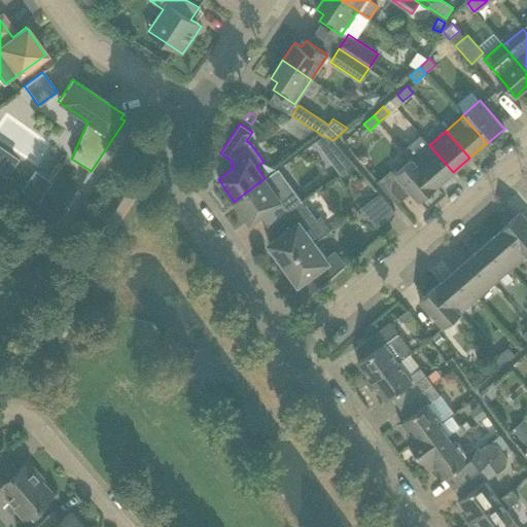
[(323,136),(316,141),(330,161),(344,151),(334,140),(323,136)]
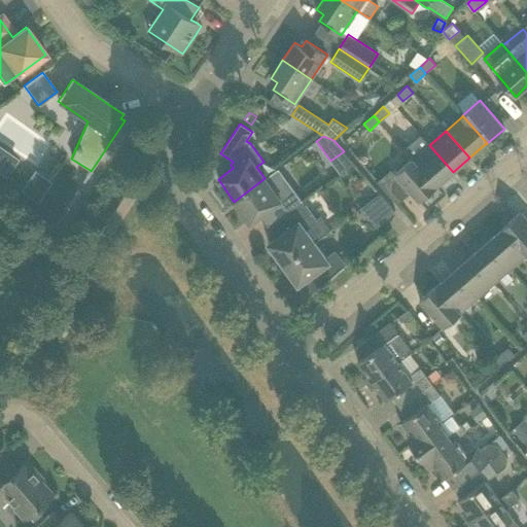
[(413,159),(412,160),(436,187),(437,186),(436,186),(453,172),(429,145),(413,160),(413,159)]
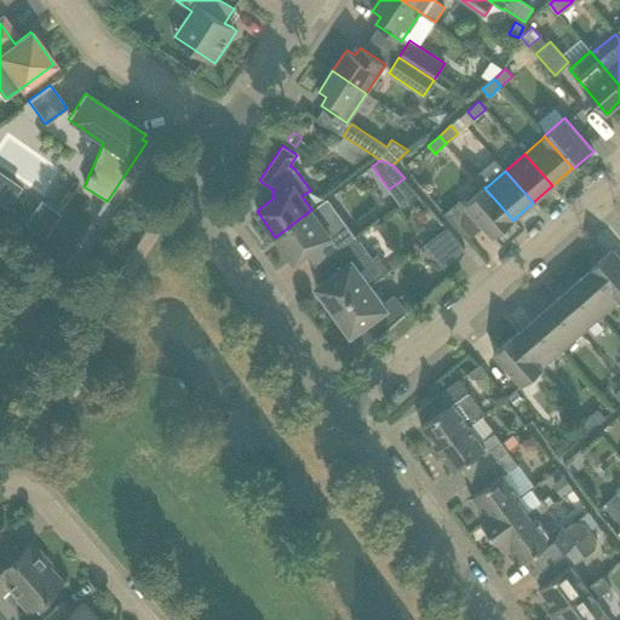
[(514,220),(484,188),(464,205),(493,237),(514,220)]
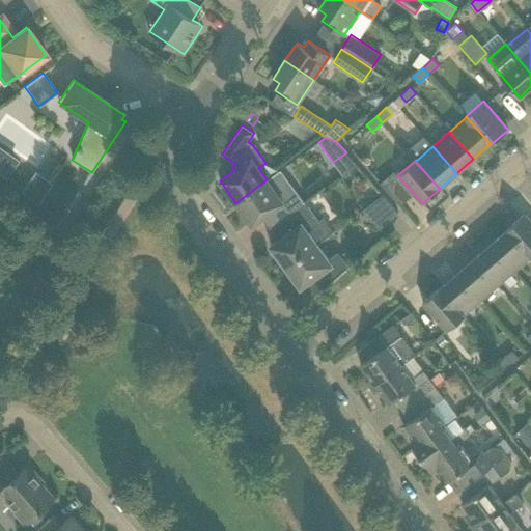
[(271,230),(275,226),(275,225),(298,208),(289,196),(283,201),(267,179),(235,203),(252,225),(262,218),(271,230)]
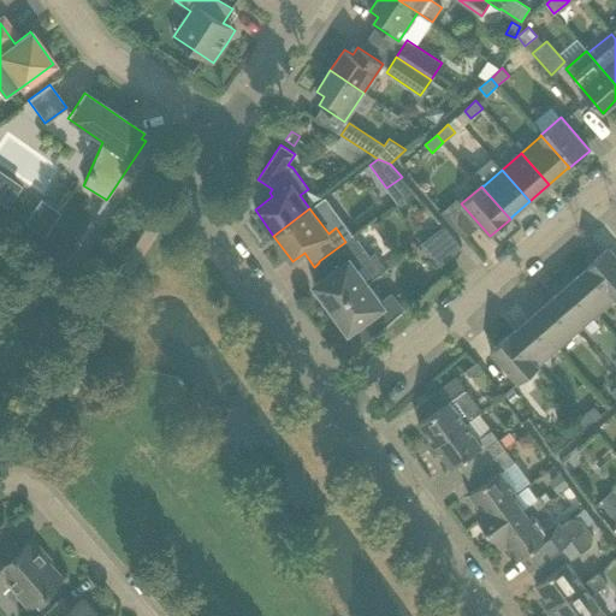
[(33,211),(25,221),(43,236),(52,224),(33,211)]
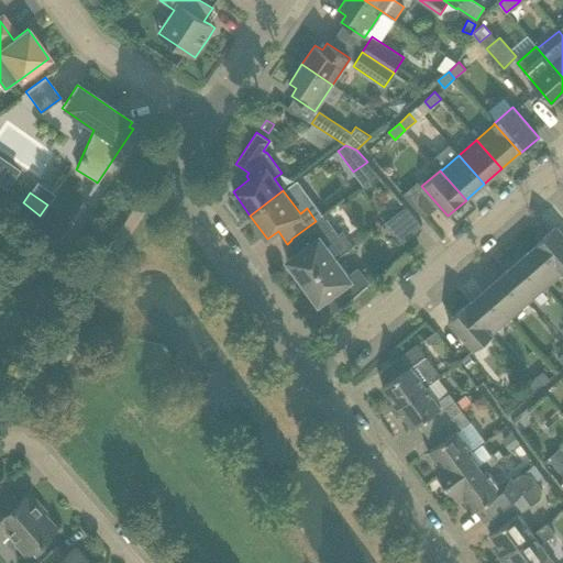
[(384,223),(403,243),(422,225),(406,207),(384,223)]
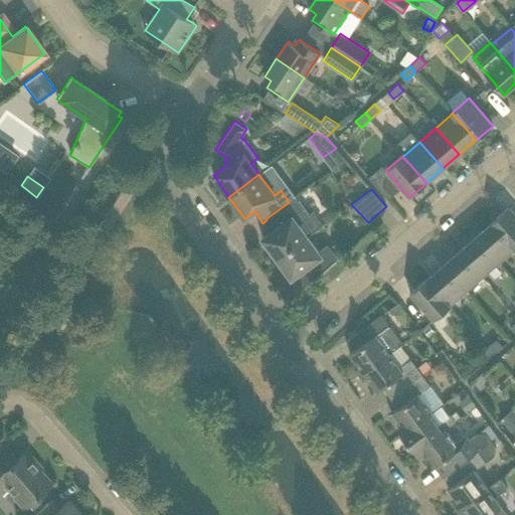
[(263,237),(277,259),(307,236),(323,225),(313,211),(308,214),(296,197),(289,202),(267,218),(267,219),(274,229),(263,237)]
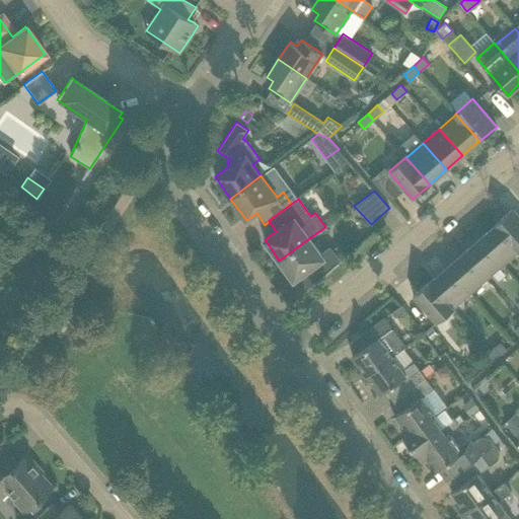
[(518,215),(513,209),(496,223),(518,249),(518,215)]
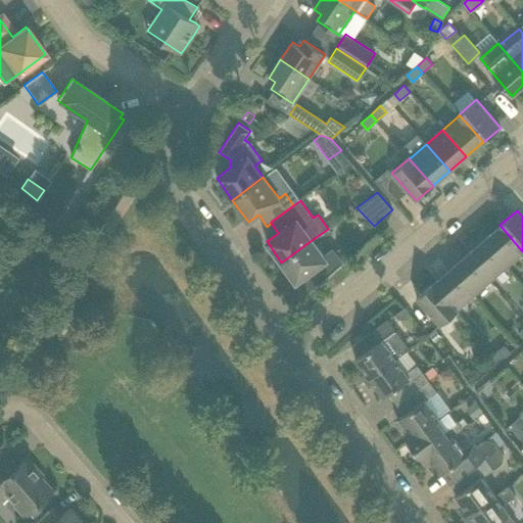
[(500,227),(483,240),(507,267),(522,252),(522,251),(500,225),(498,226),(500,227)]
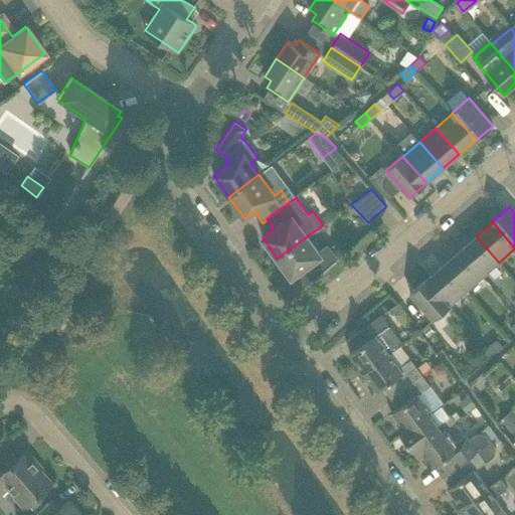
[(307,236),(277,259),(292,279),(299,273),(301,277),(305,274),(312,283),(336,262),(325,249),(320,253),(307,236)]
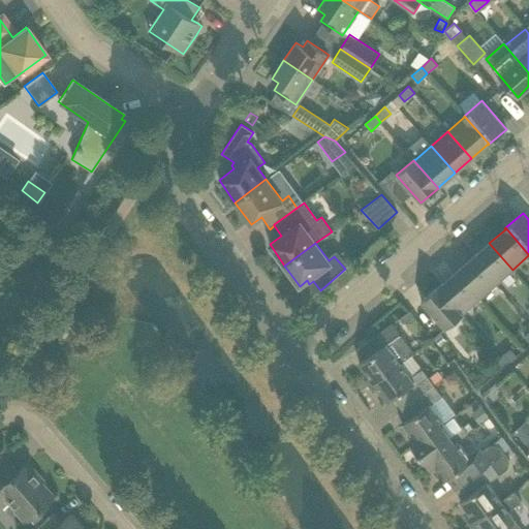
[(489,243),(472,257),(496,284),(512,270),(489,243)]
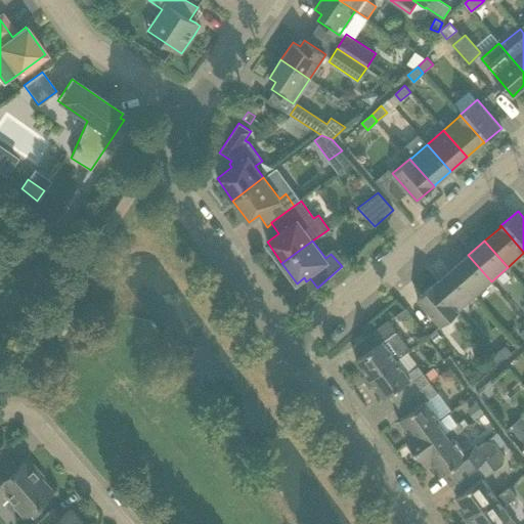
[(468,255),(450,270),(474,297),(491,281),(468,255)]
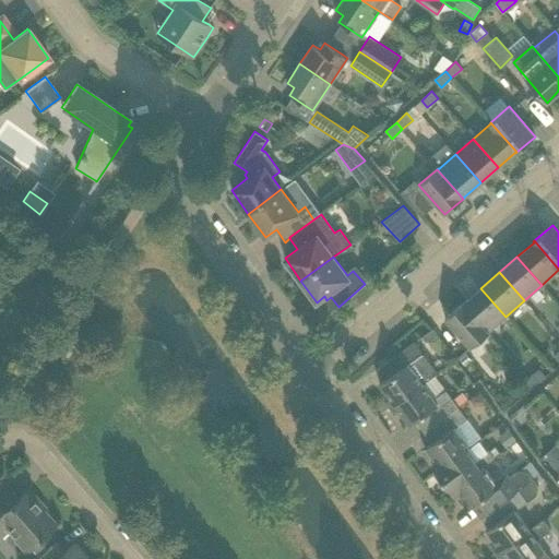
[(464,301),(463,302),(488,333),(489,332),(489,331),(506,317),(480,288),(464,302),(464,301)]
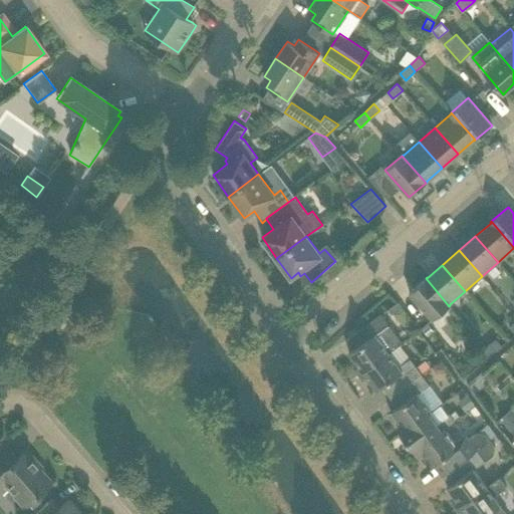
[(449,306),(426,278),(409,293),(433,320),(449,306)]
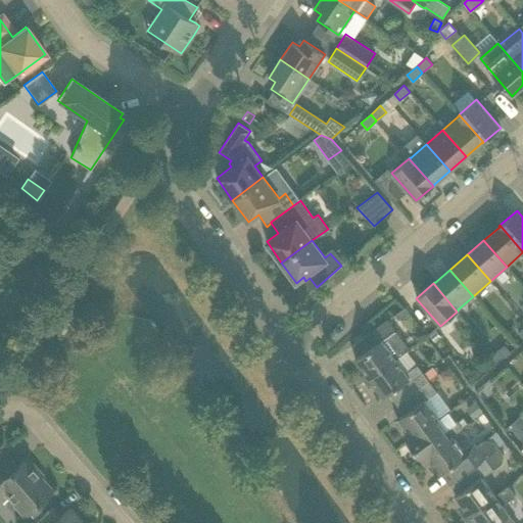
[(405,307),(395,315),(398,319),(407,319),(411,316),(405,307)]
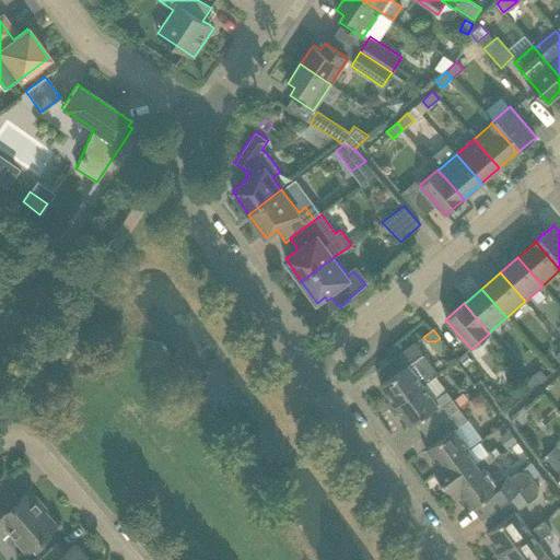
[(385,403),(391,409),(423,384),(435,376),(420,356),(411,345),(380,369),(387,380),(380,384),(391,399),(385,403)]
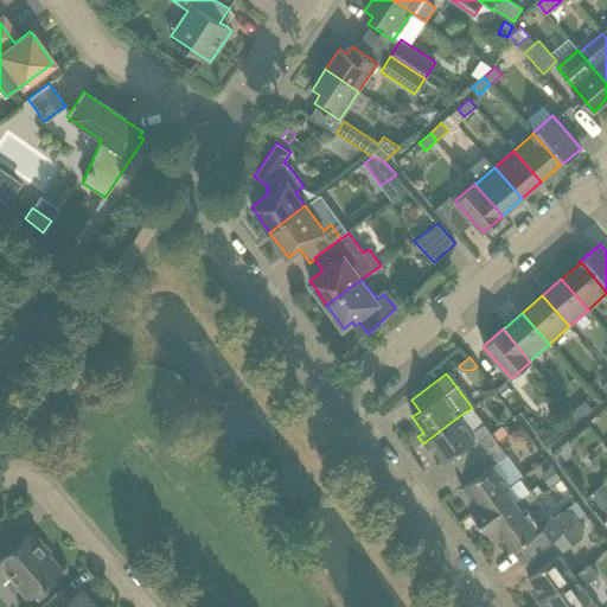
[(586,401),(574,410),(581,419),(593,409),(586,401)]
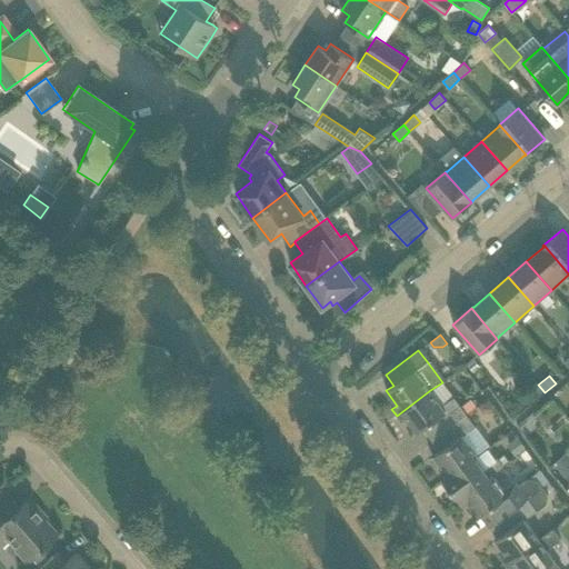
[(423,428),(431,439),(466,415),(457,402),(442,382),(430,390),(397,416),(401,421),(406,418),(417,432),(423,428)]
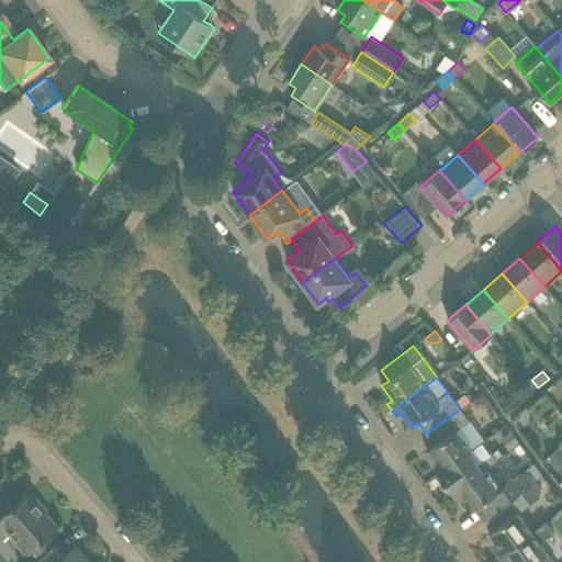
[(538,388),(531,380),(521,390),(527,396),(538,388)]
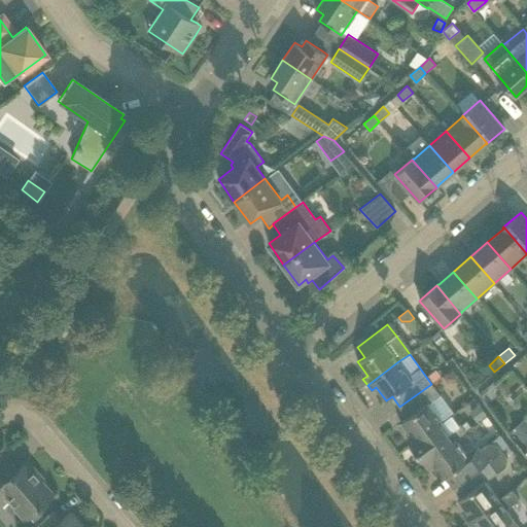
[(447,384),(453,385),(459,381),(452,372),(444,378),(447,384)]
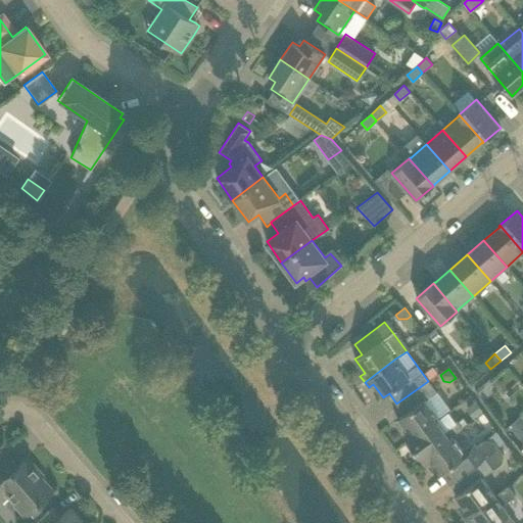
[(403,435),(408,441),(436,420),(436,421),(439,419),(426,400),(437,392),(429,381),(428,381),(396,403),(405,414),(398,419),(409,432),(403,435)]
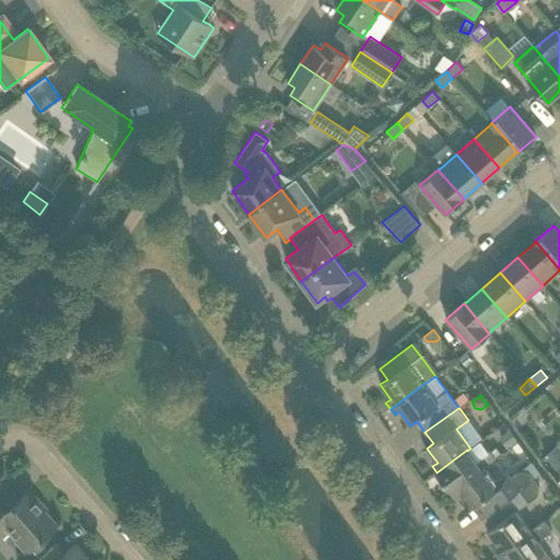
[(510,432),(500,439),(508,450),(517,443),(516,442),(510,432)]
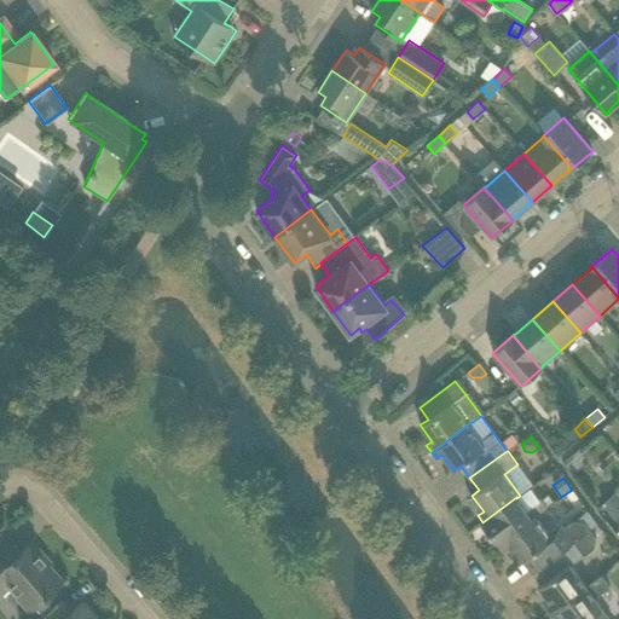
[(482,522),(498,543),(534,516),(548,507),(541,498),(525,509),(516,498),(516,497),(482,522)]
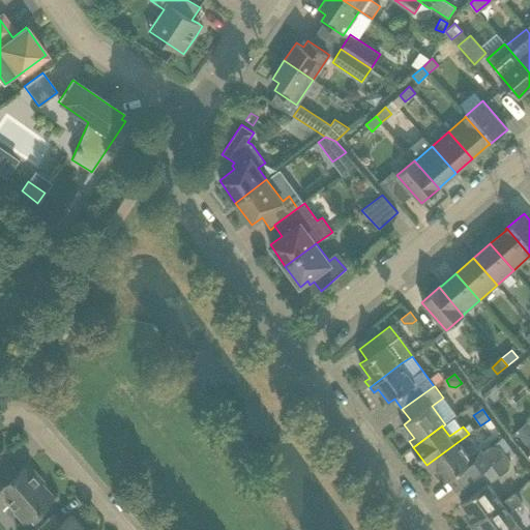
[(450,478),(458,489),(483,470),(505,453),(501,447),(494,445),(483,452),(480,447),(468,457),(458,442),(427,465),(431,471),(435,467),(445,481),(450,478)]
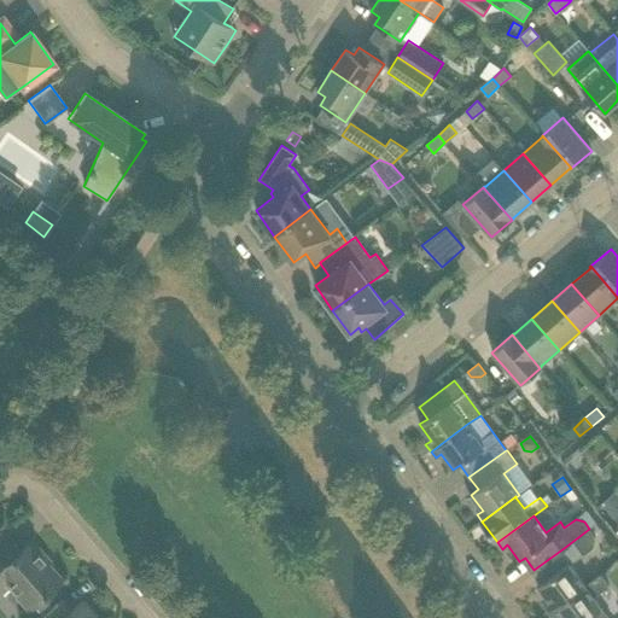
[(543,605),(548,612),(586,586),(584,586),(569,563),(572,560),(593,546),(594,535),(589,529),(564,548),(534,570),(543,582),(537,586),(548,601),(543,605)]
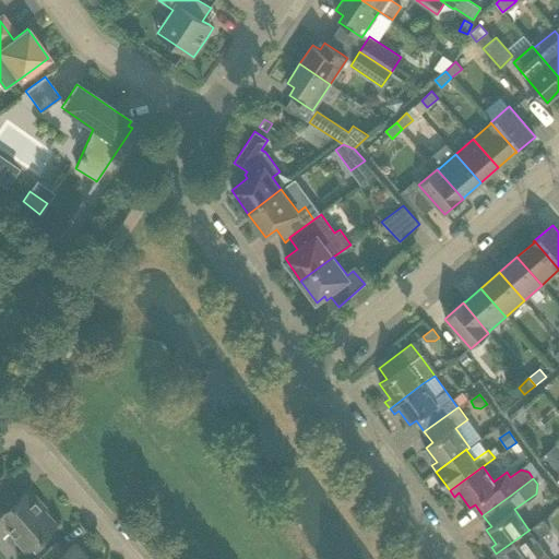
[(55,524),(42,509),(44,508),(26,488),(16,497),(3,482),(0,485),(0,533),(1,534),(7,530),(24,550),(30,546),(37,539),(38,538),(55,524)]
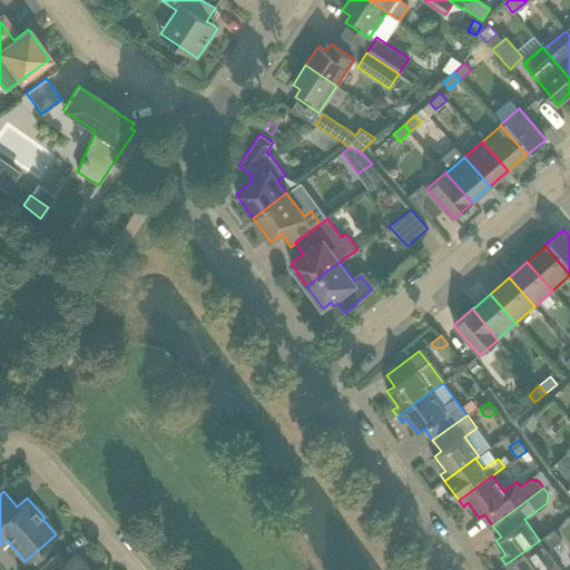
[(540,540),(505,564),(509,569),(512,569),(516,568),(517,569),(561,569),(547,550),(561,540),(553,530),(539,540),(540,540)]
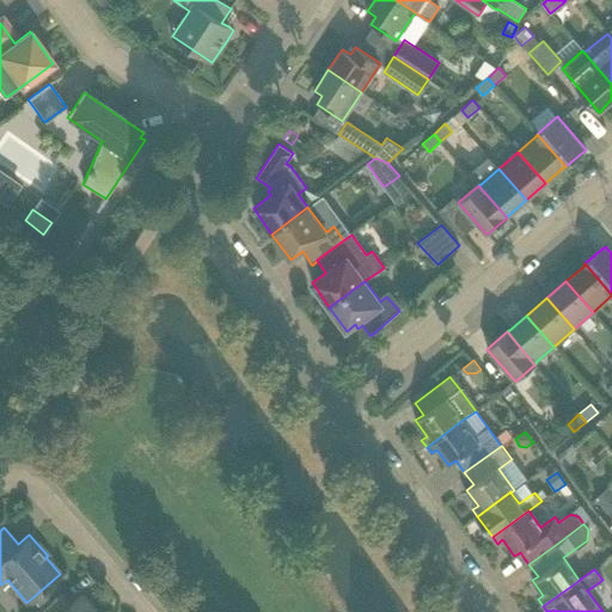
[(41,591),(32,598),(42,610),(43,609),(50,601),(41,591)]
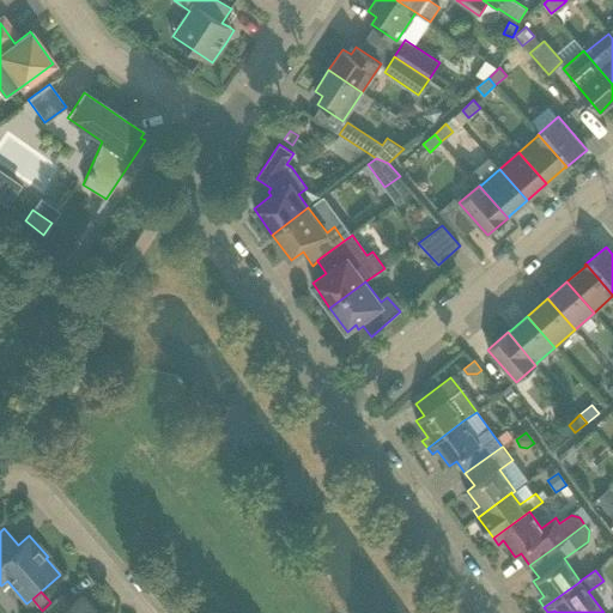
[(96,612),(82,595),(71,605),(61,594),(50,602),(43,610),(42,611),(38,612),(96,612)]
